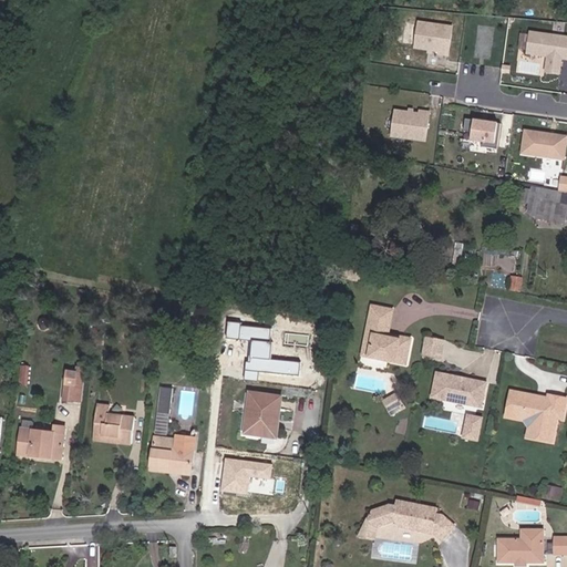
[(449,57),(453,27),(416,22),(413,50),(426,51),(426,54),(449,57)]
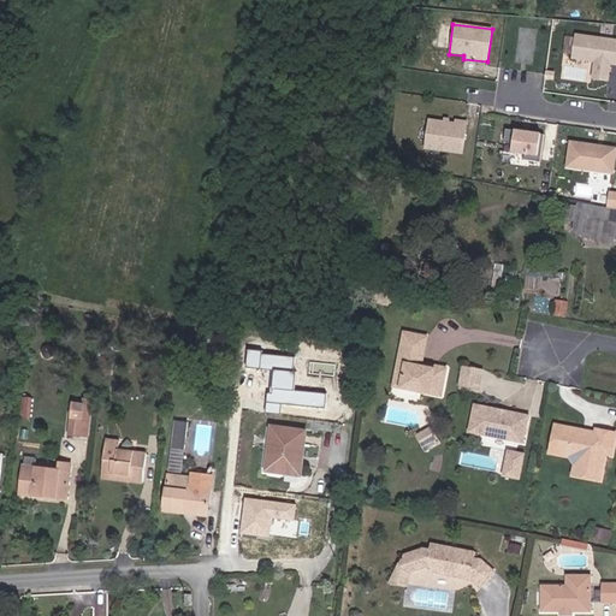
[(615,66),(615,39),(575,33),(572,59),(594,63),(592,80),(609,82),(610,66),(615,66)]
